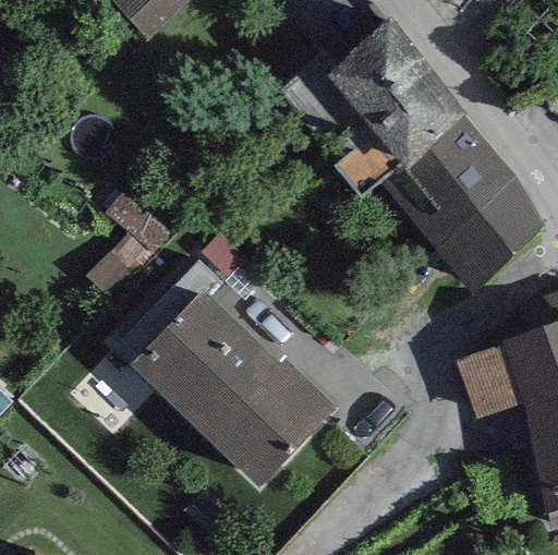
[(113,0),(146,39),(187,0),(113,0)]
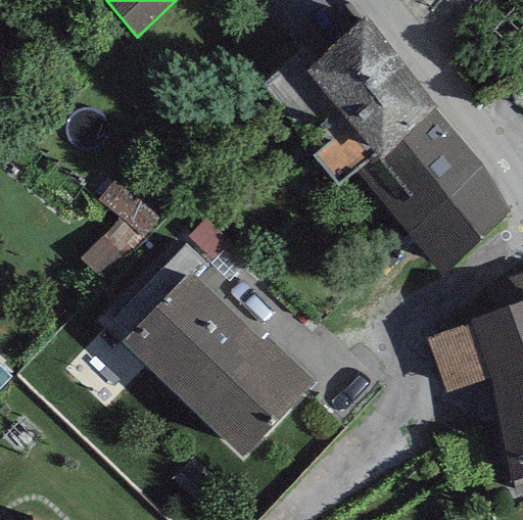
[(441,108),(367,20),(301,76),(377,163),(441,108)]
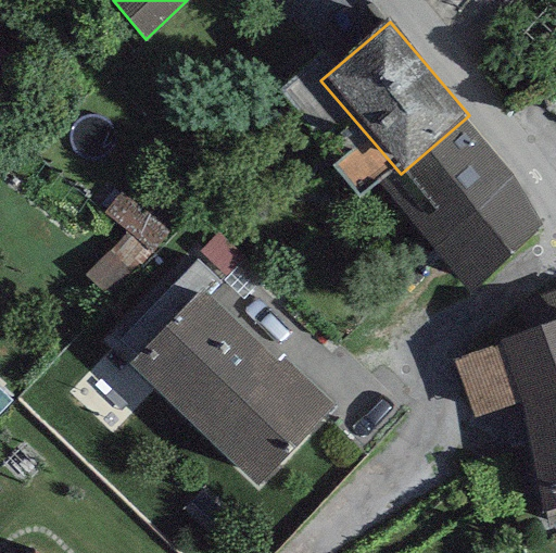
[(469,115),(401,174),(378,193),(471,297),(543,224),(469,115)]
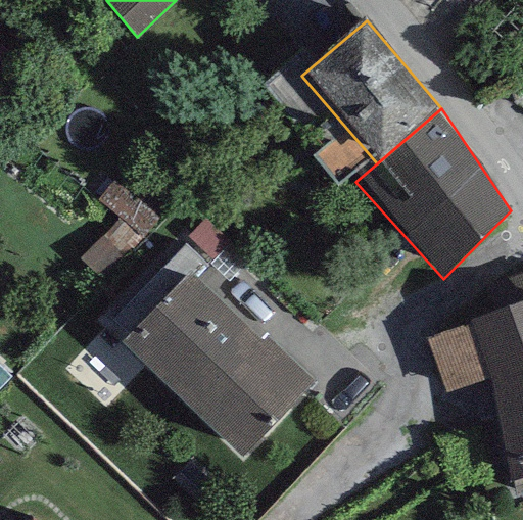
[(264,340),(190,273),(121,342),(243,456),(315,382),(269,336),(264,340)]
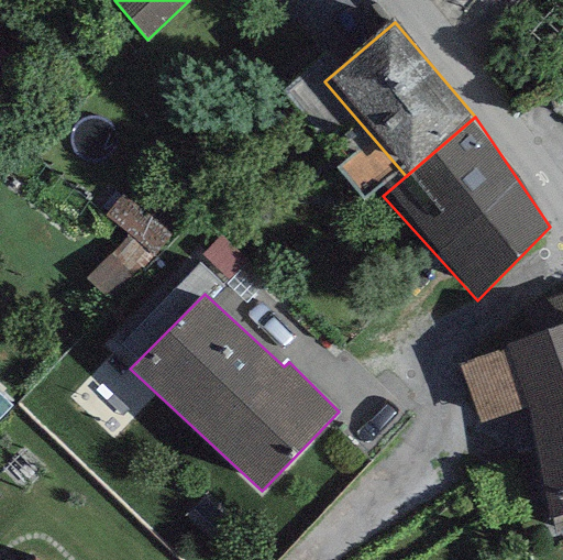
[(562,322),(457,359),(479,419),(528,405),(549,519),(562,515),(562,322)]
